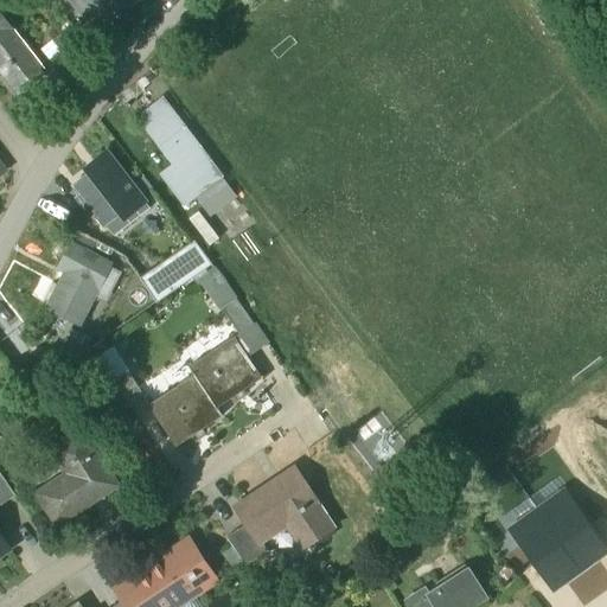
[(72,0),(97,31),(138,0),(72,0)]
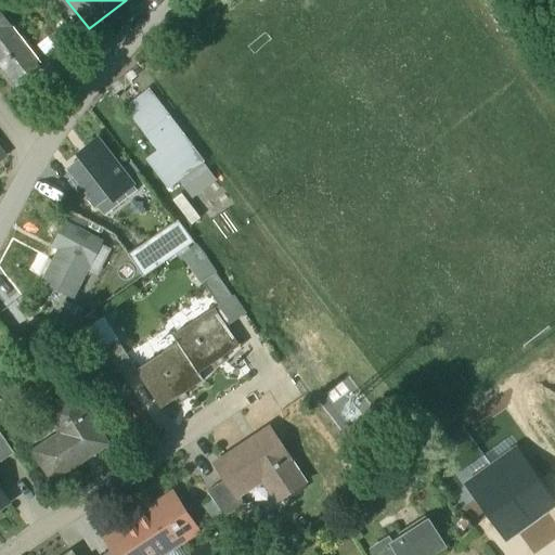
[(10,25),(0,12),(0,61),(17,84),(40,65),(9,25),(10,25)]
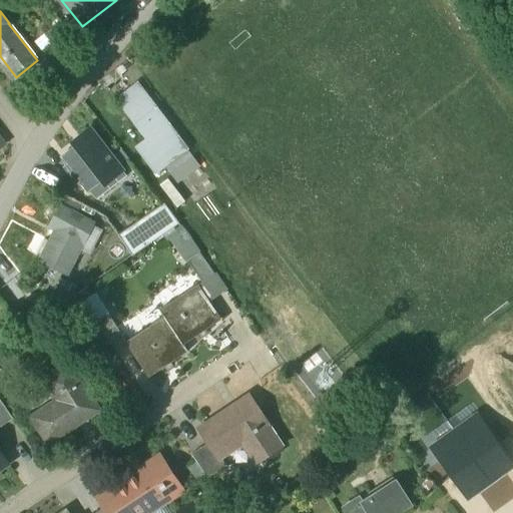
[(82,59),(57,32),(43,45),(68,72),(82,59)]
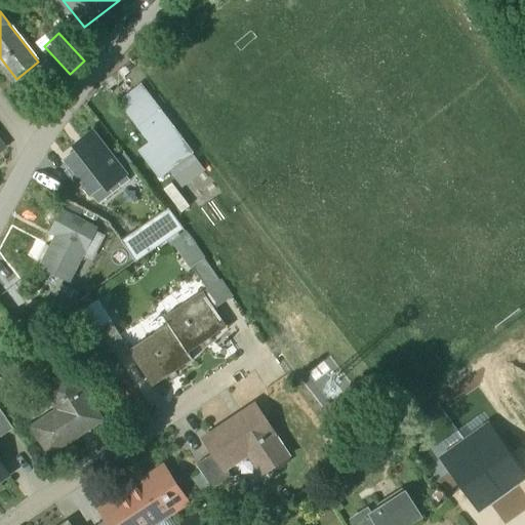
[(160,111),(139,84),(118,101),(137,126),(160,111)]
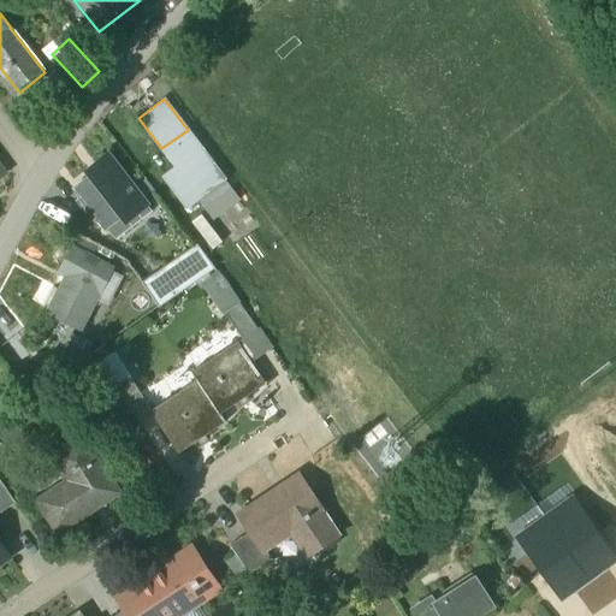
[(225,179),(188,130),(161,148),(175,166),(163,176),(187,208),(225,179)]
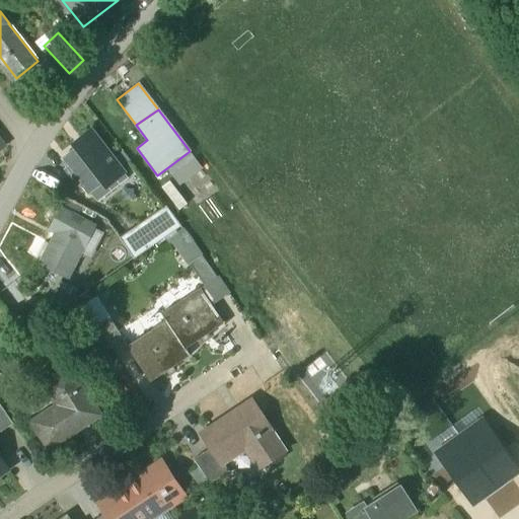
[(91,129),(80,138),(84,143),(64,158),(70,166),(67,168),(77,181),(80,179),(89,190),(102,179),(106,183),(124,170),(91,129)]
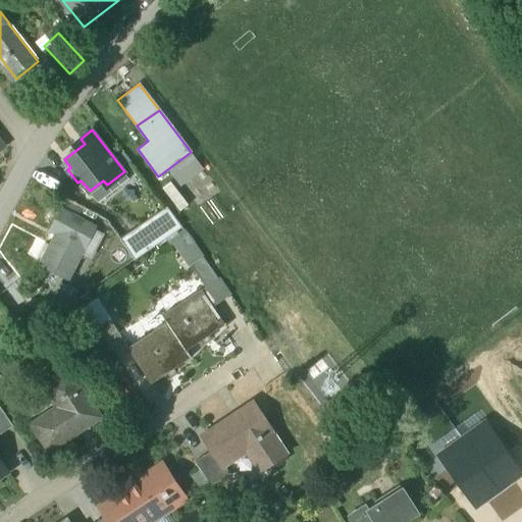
[(167,207),(146,222),(159,242),(181,226),(167,207)]
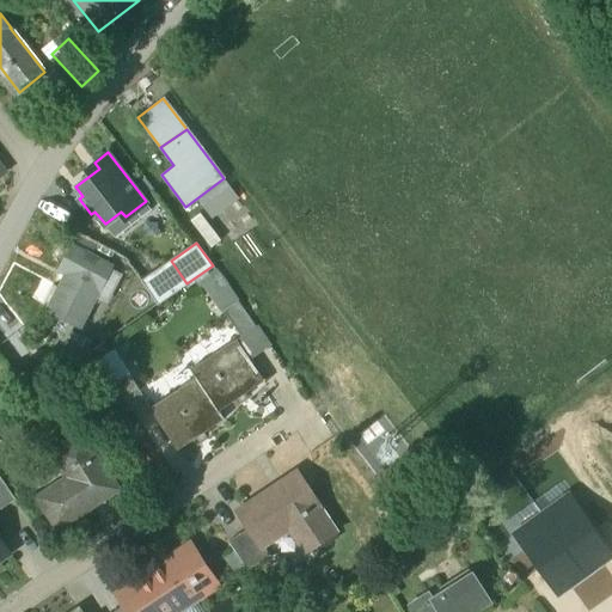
[(89,255),(73,246),(60,269),(68,273),(49,310),(79,325),(110,265),(95,257),(96,257),(89,254),(89,255)]
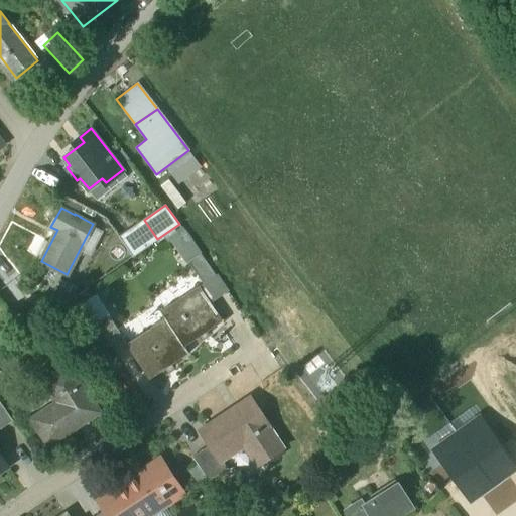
[(157,239),(144,220),(120,236),(133,256),(157,239)]
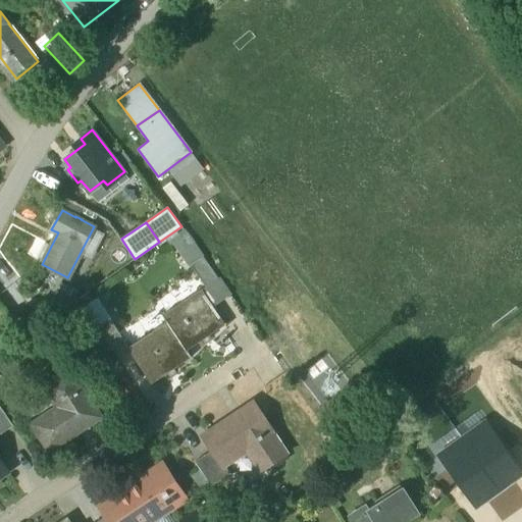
[(203,256),(191,264),(206,286),(218,277),(203,256)]
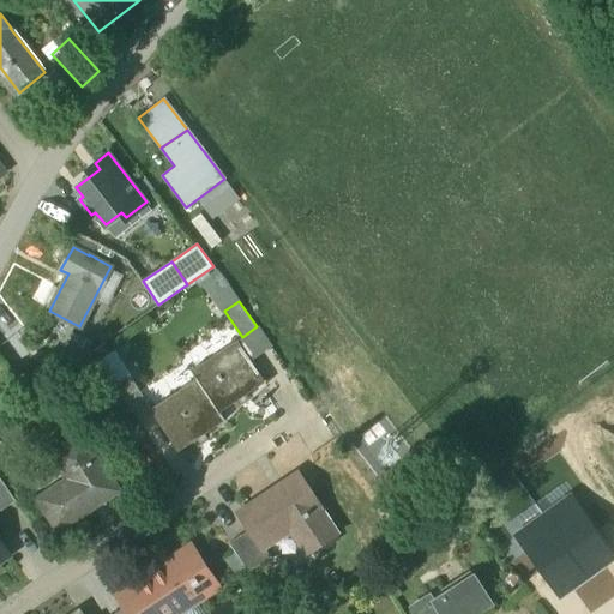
[(238,341),(192,371),(197,379),(218,410),(264,380),(238,341)]
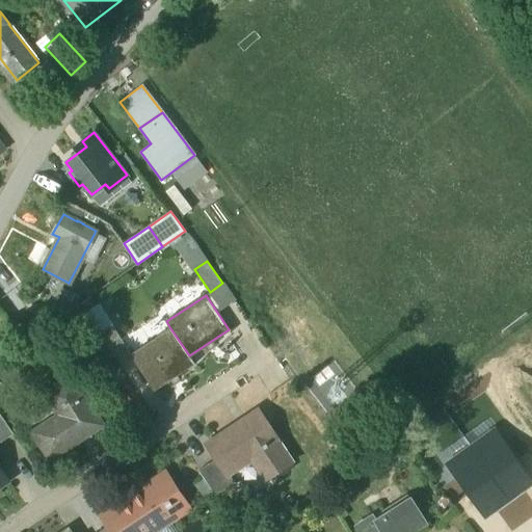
[(128,348),(112,325),(100,334),(114,356),(128,348)]
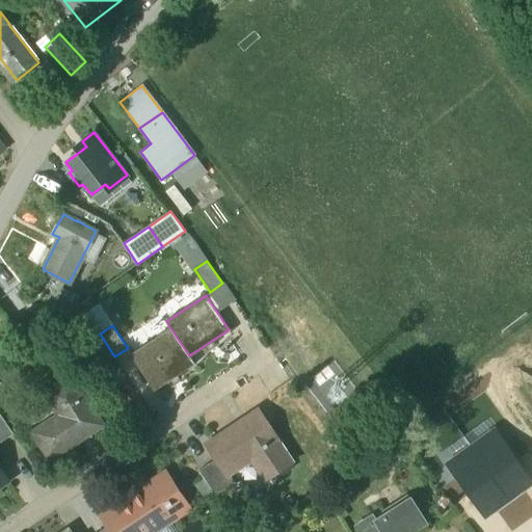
[(170,328),(131,354),(155,390),(194,364),(189,355),(170,328)]
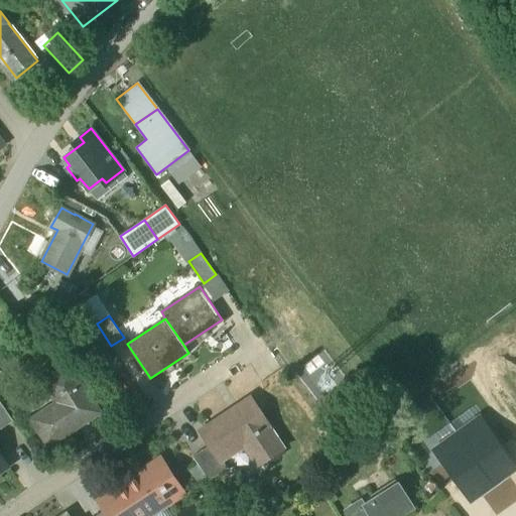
[(97,324),(75,339),(89,360),(111,346),(97,324)]
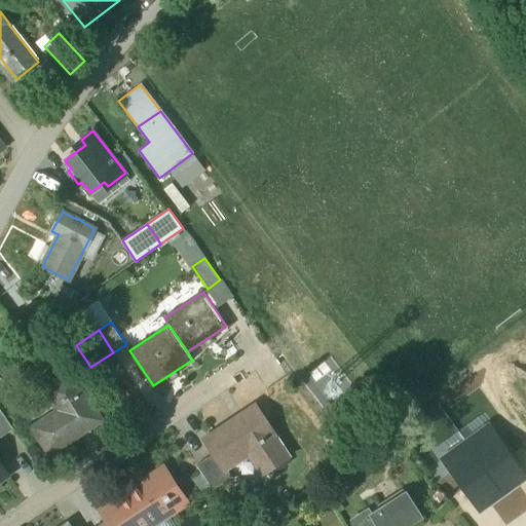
[(62,407),(32,426),(50,454),(102,419),(70,371),(48,385),(62,407)]
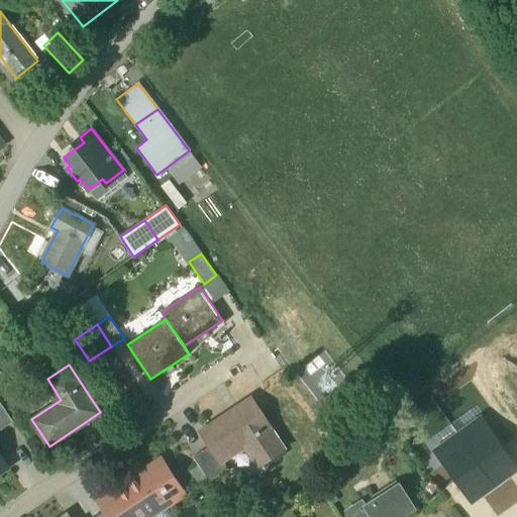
[(284,448),(250,399),(202,431),(211,445),(221,460),(223,460),(250,442),(263,461),(284,448)]
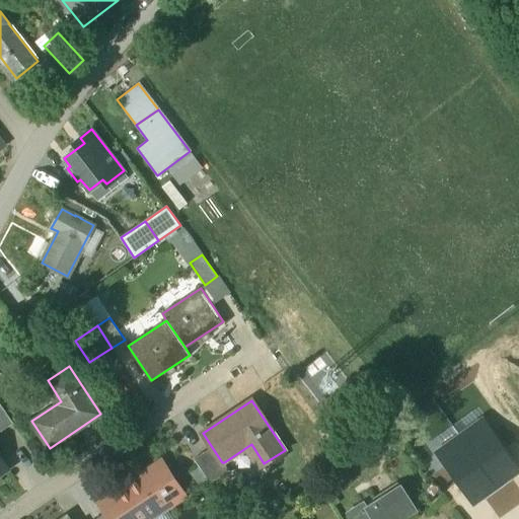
[(0,431),(13,423),(0,402),(0,431)]
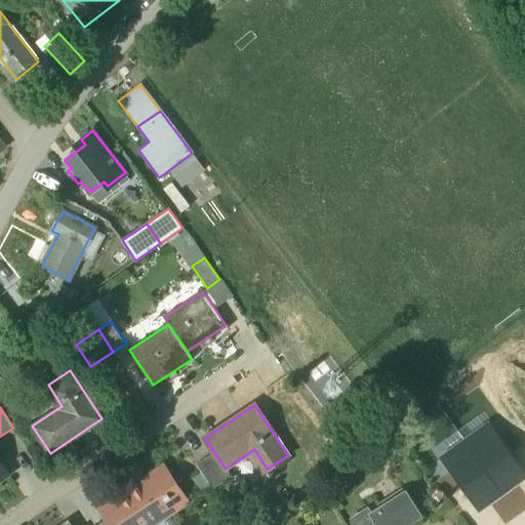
[(440,459),(479,511),(524,476),(524,474),(487,423),(440,459)]
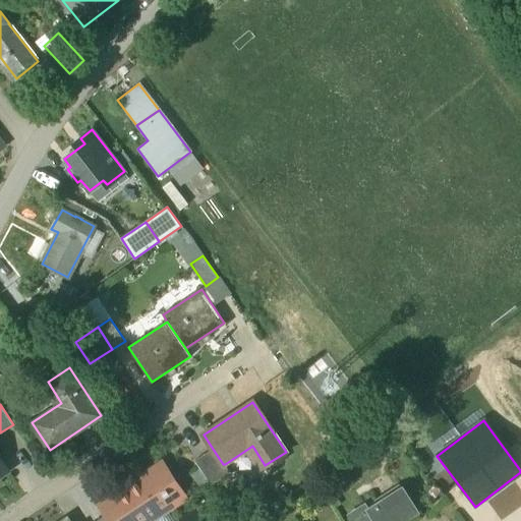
[(223,464),(213,449),(194,460),(211,485),(230,472),(225,464),(223,464)]
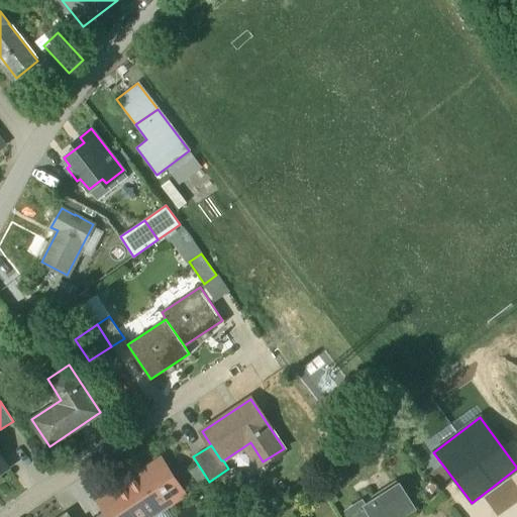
[(162,458),(98,501),(108,516),(149,516),(185,494),(162,458)]
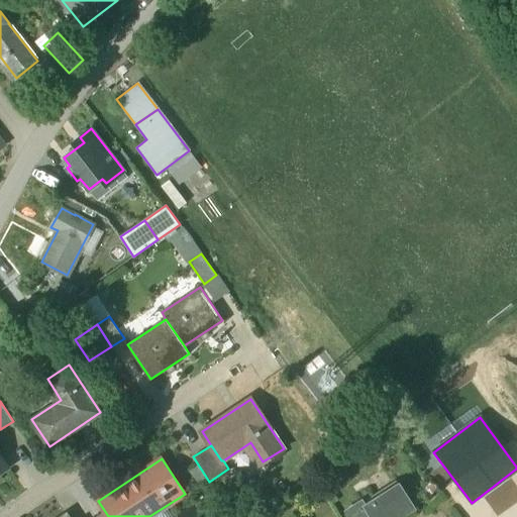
[(399,485),(366,506),(363,501),(347,511),(350,516),(398,516),(413,508),(399,485)]
